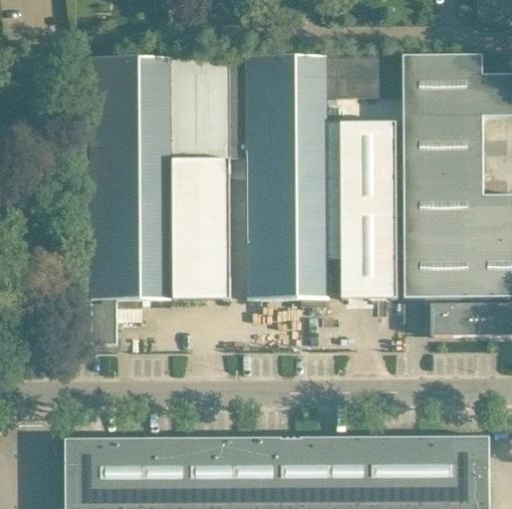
[(472,0),(473,17),(511,26),(511,15),(511,0),(472,0)]
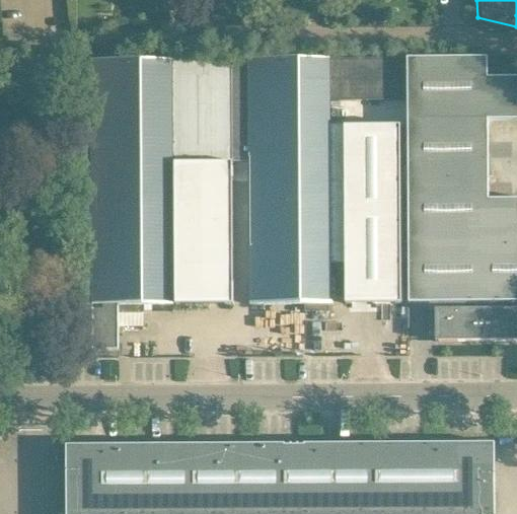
[(327,54),(247,55),(248,300),(329,300),(329,259),(344,259),(344,299),(399,299),(398,122),(328,122),(328,97),(328,74),(327,54)]
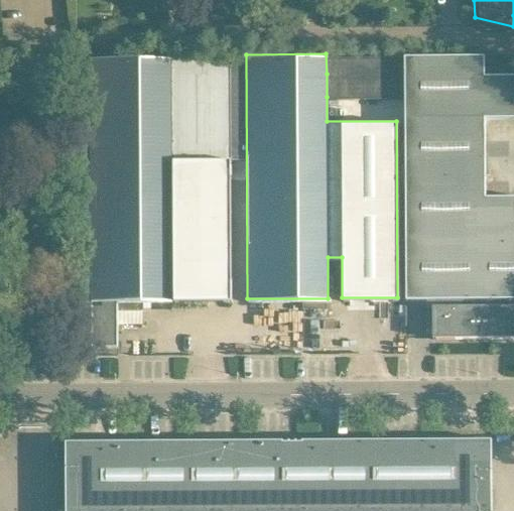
[(403,53),(326,53),(327,74),(327,97),(403,97),(403,53)]
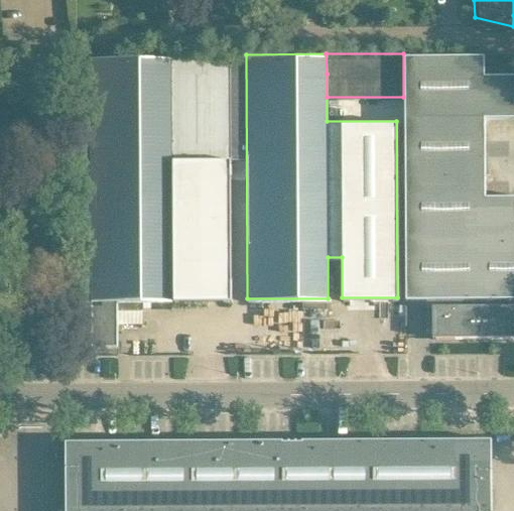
[(483,53),(403,53),(403,97),(404,296),(431,296),(431,335),(431,336),(513,335),(513,194),(484,195),(483,115),(513,115),(513,73),(483,74),(483,53)]
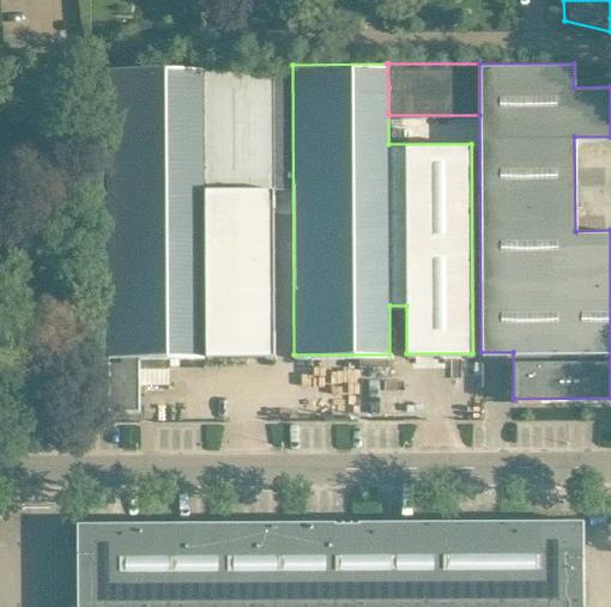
[(271,65),(106,66),(108,395),(108,410),(138,410),(138,401),(138,381),(167,381),(167,356),(203,356),(203,354),(204,354),(204,356),(272,354),(272,187),(271,65)]
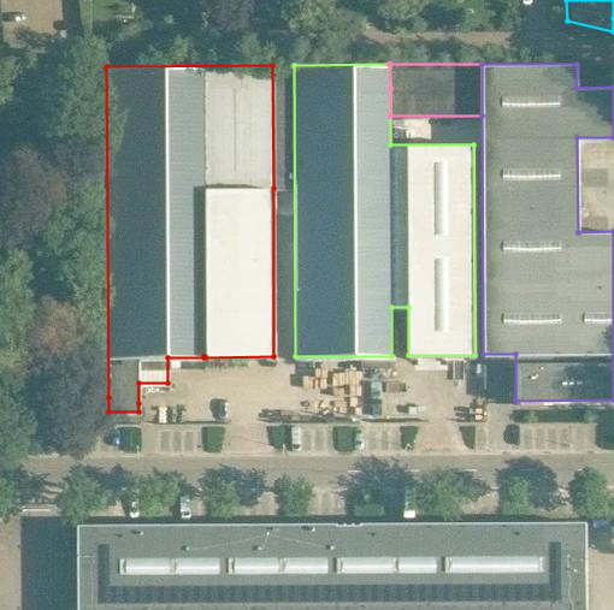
[(77,523),(77,609),(585,609),(585,521),(77,523)]
